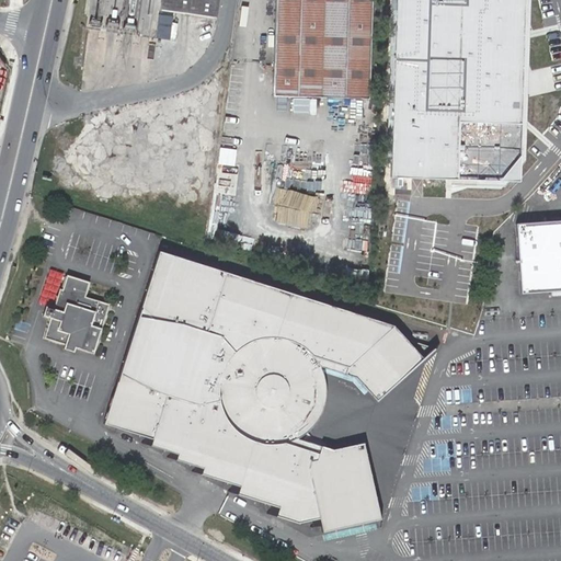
[(216,0),(160,0),(159,9),(215,16),(216,0)]
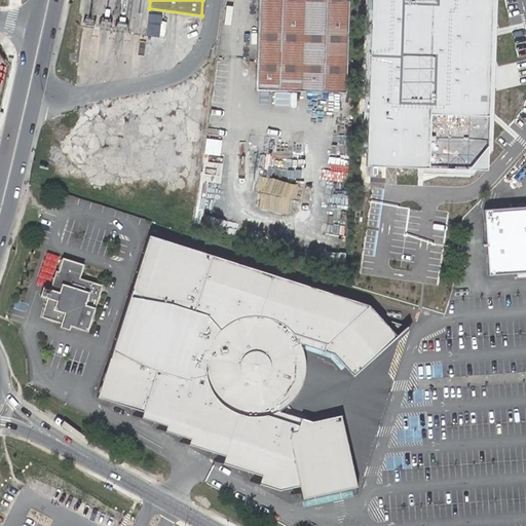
[(256,0),(254,90),(343,92),(345,0),(256,0)]
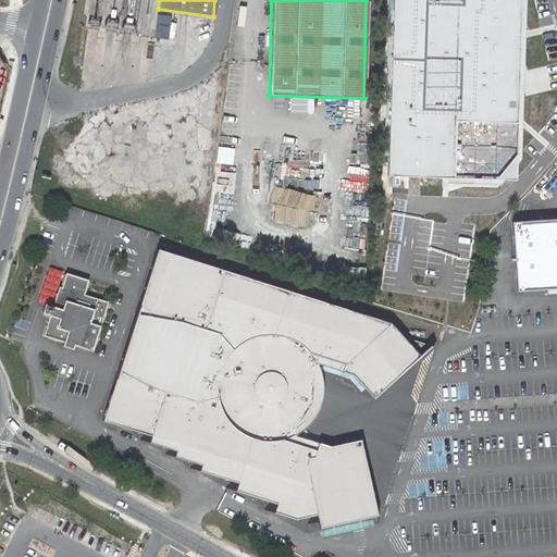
[(520,0),(392,0),(387,172),(515,176),(520,0)]
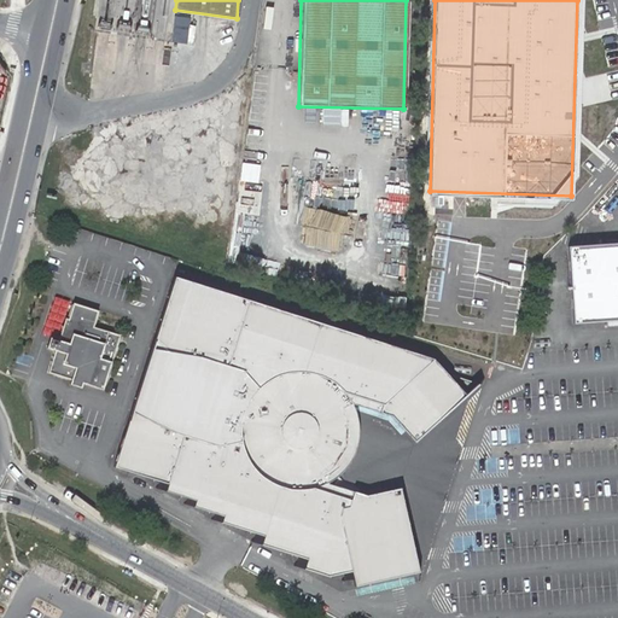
[(186,44),(190,21),(176,19),(173,41),(186,44)]
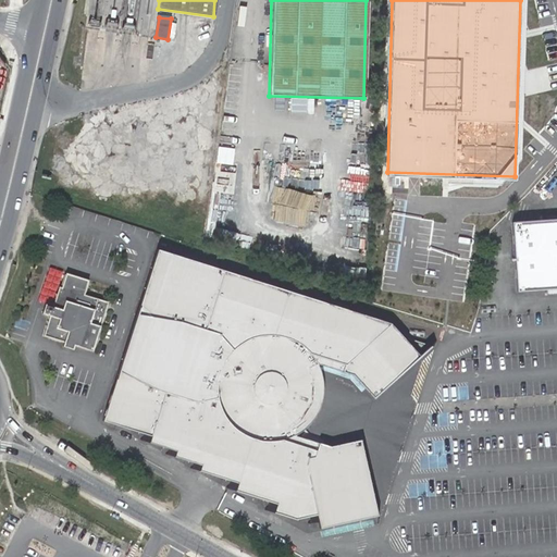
[(556,219),(515,223),(520,292),(556,288),(556,219)]
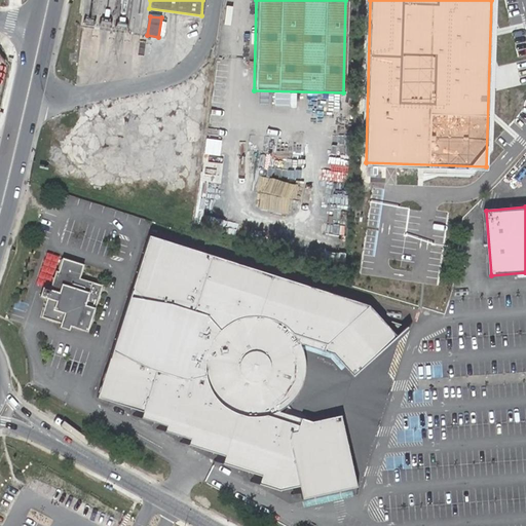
[(372,304),(153,233),(102,395),(143,408),(141,412),(139,412),(138,414),(164,422),(163,425),(162,425),(162,427),(188,437),(187,439),(185,439),(184,440),(222,452),(218,460),(260,473),(258,478),(255,477),(255,480),(284,490),(298,487),(299,490),(297,490),(298,492),(305,491),(307,496),(360,487),(344,415),(315,420),(282,409),(284,407),(288,405),(291,402),(296,398),(299,392),(302,387),(303,382),(304,377),(305,372),(305,366),(305,361),(304,354),(302,343),(338,353),(355,374),(412,327),(382,315),(372,304)]
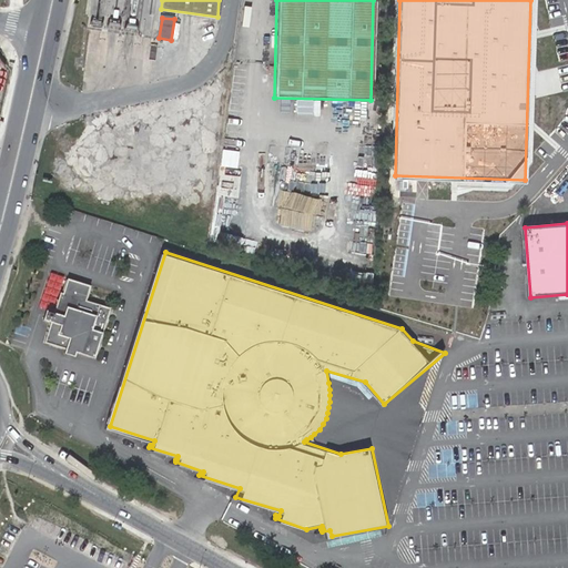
[(90,286),(69,280),(64,294),(61,293),(56,312),(46,310),(44,316),(42,320),(51,323),(44,343),(66,348),(64,353),(75,356),(77,352),(94,357),(109,308),(85,302),(90,286)]
